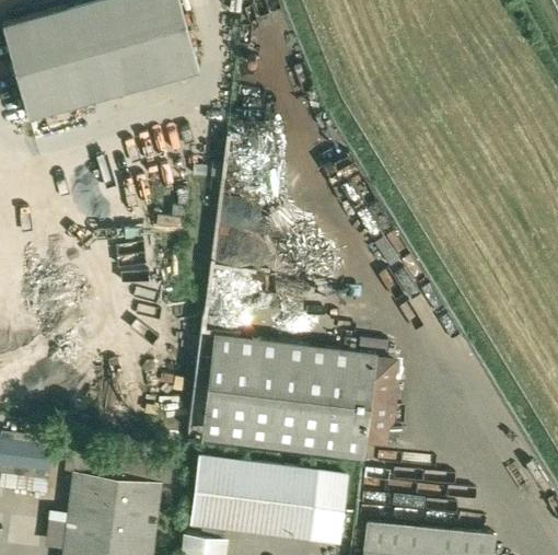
[(177,0),(93,0),(1,26),(27,118),(197,71),(177,0)]
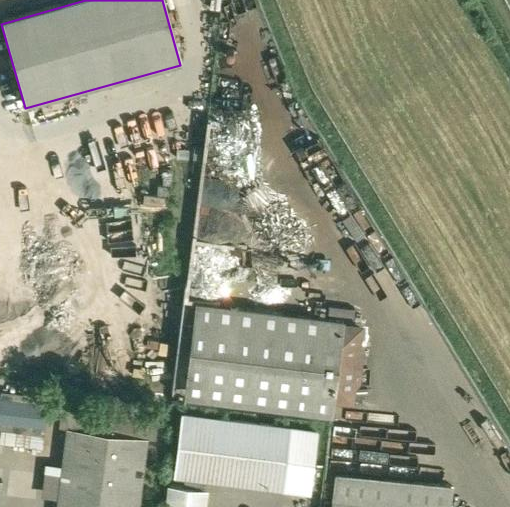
[(342,324),(237,311),(237,312),(195,306),(182,401),(329,420),(332,403),(341,329),(342,324)]
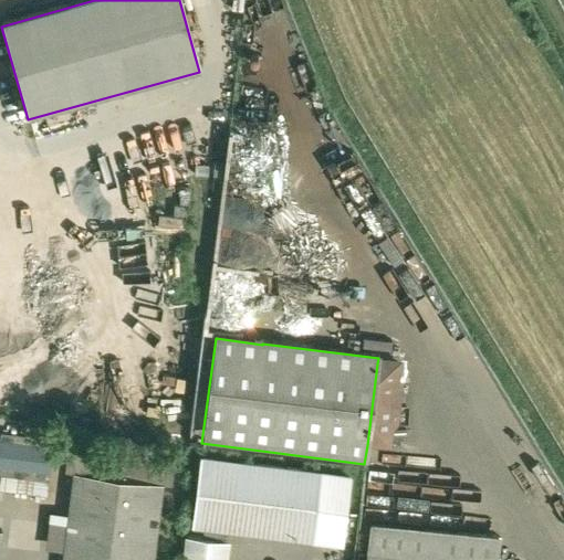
[(397,366),(377,363),(367,445),(387,447),(389,430),(394,426),(396,412),(398,410),(398,404),(397,402),(398,389),(395,383),(397,366)]
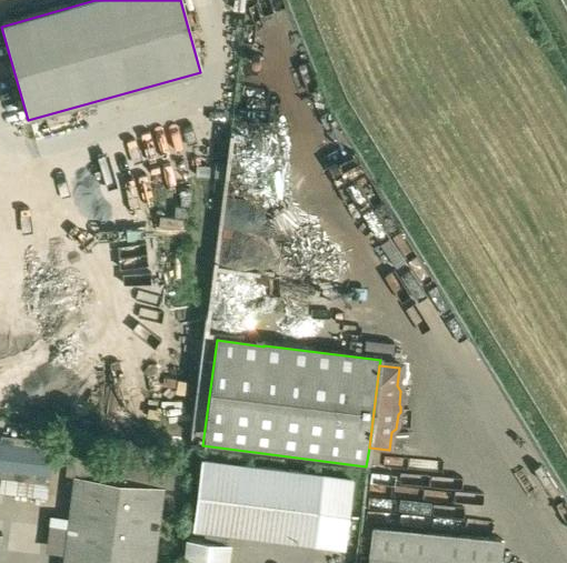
[(0,476),(48,478),(49,443),(0,442),(0,476)]
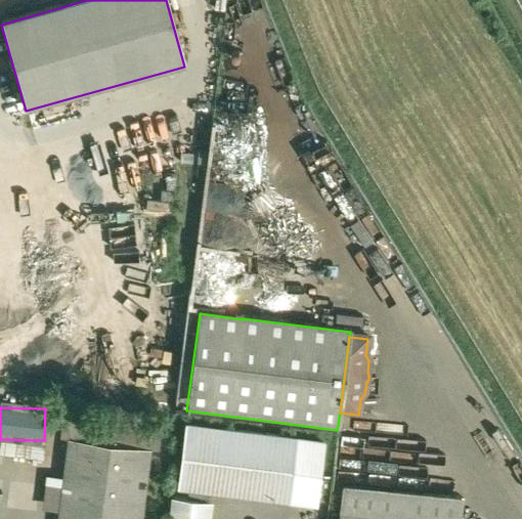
[(56,440),(146,449),(146,446),(157,447),(158,435),(57,425),(56,440)]
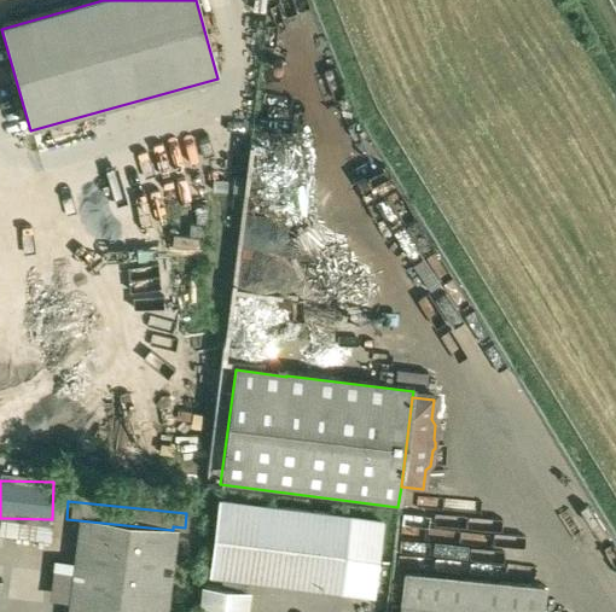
[(352,520),(219,505),(210,576),(342,593),(352,520)]
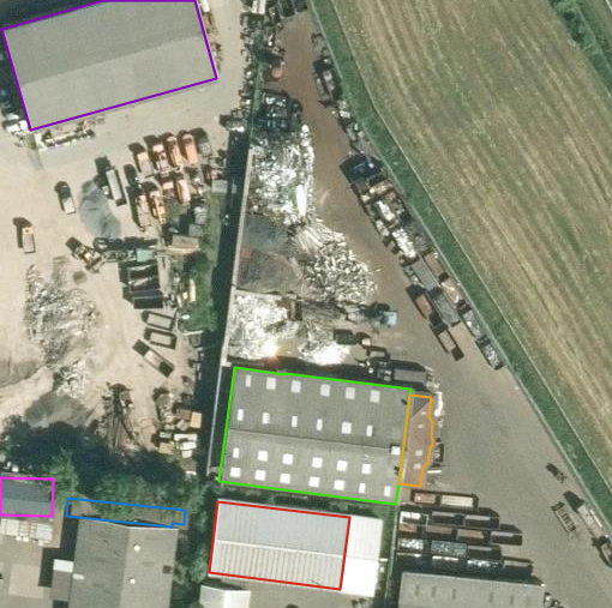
[(166,607),(175,529),(79,517),(67,607),(166,607)]
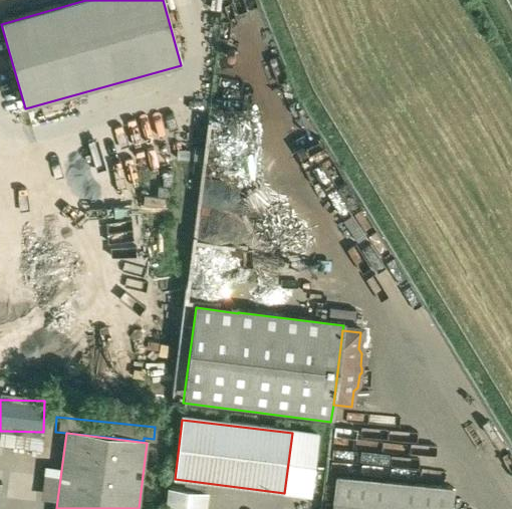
[(315,436),(292,433),(284,493),(308,496),(315,436)]
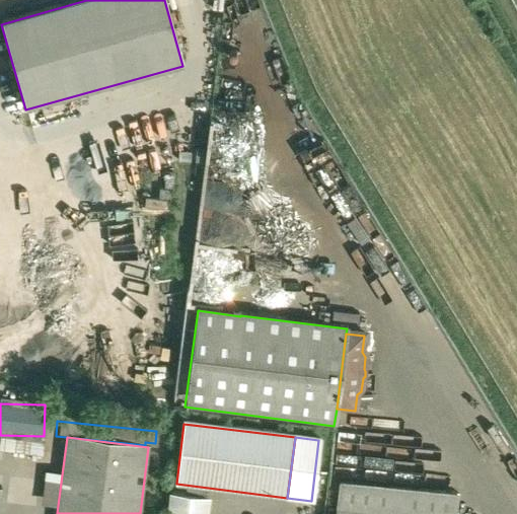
[(454,513),(456,495),(340,484),(337,512),(349,513),(454,513)]
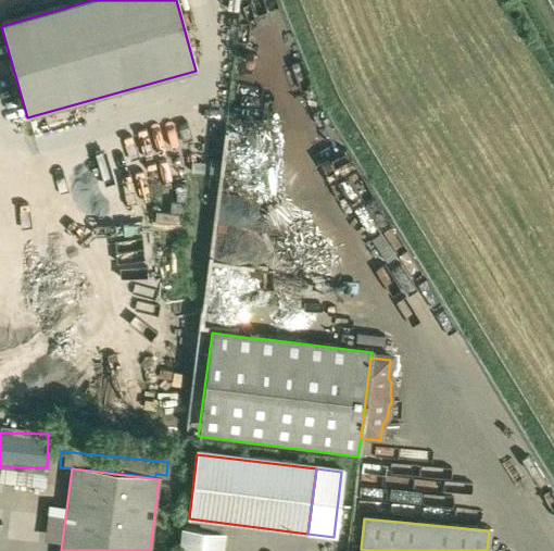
[(219,550),(222,536),(183,530),(180,550),(219,550)]
